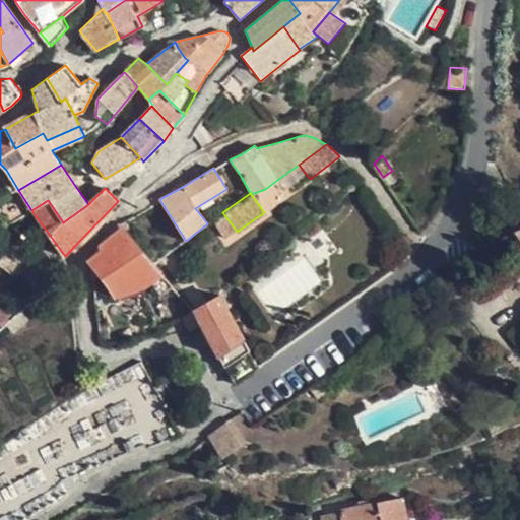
[(235,229),(222,212),(211,219),(223,236),(235,229)]
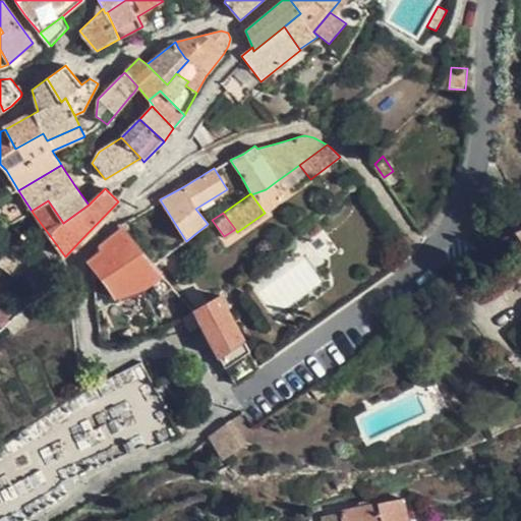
[(153,265),(122,229),(119,231),(100,247),(104,251),(89,262),(91,264),(103,278),(111,289),(115,297),(147,287),(163,275),(153,265)]
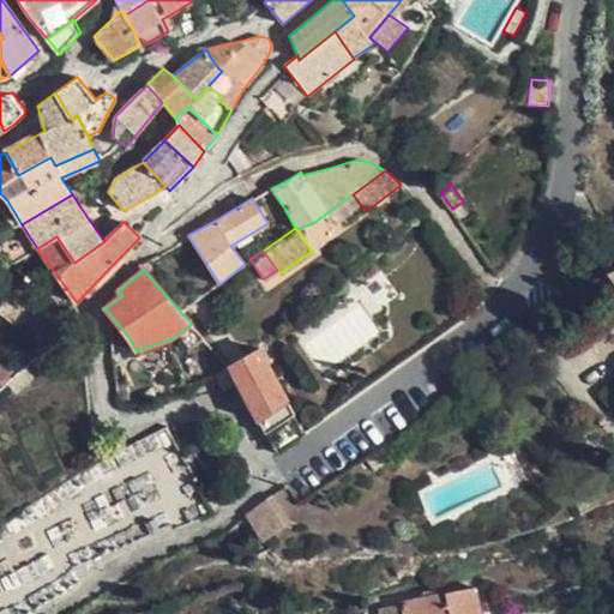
[(43,305),(11,283),(0,296),(0,314),(19,329),(24,323),(43,305)]
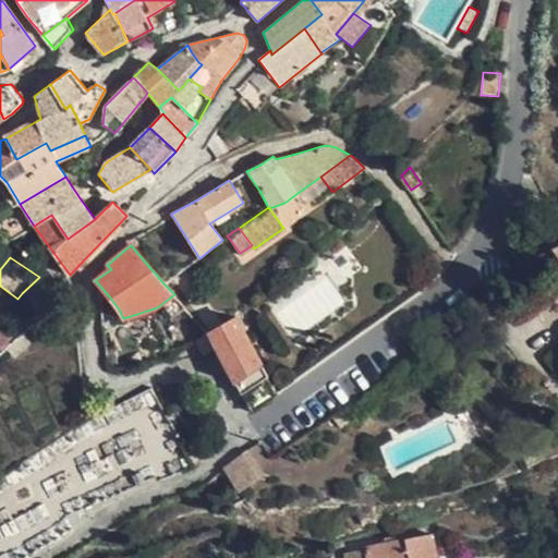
[(251,411),(278,392),(238,316),(209,332),(216,346),(251,411)]
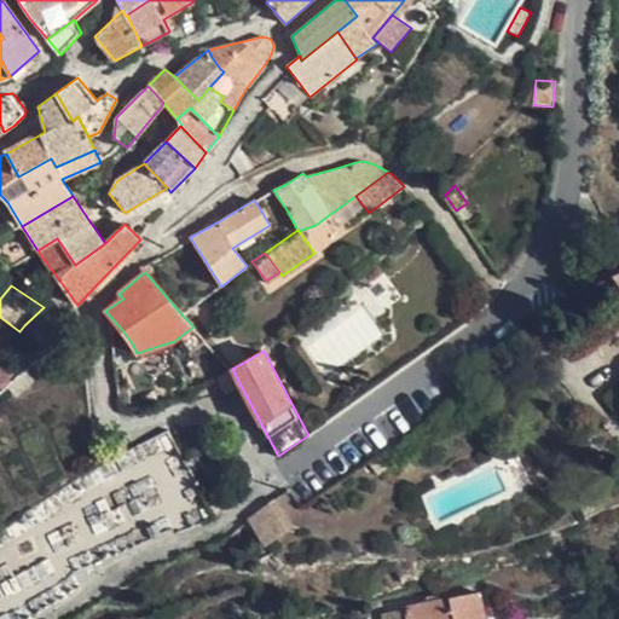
[(239,383),(232,369),(230,370),(219,376),(225,391),(239,383)]
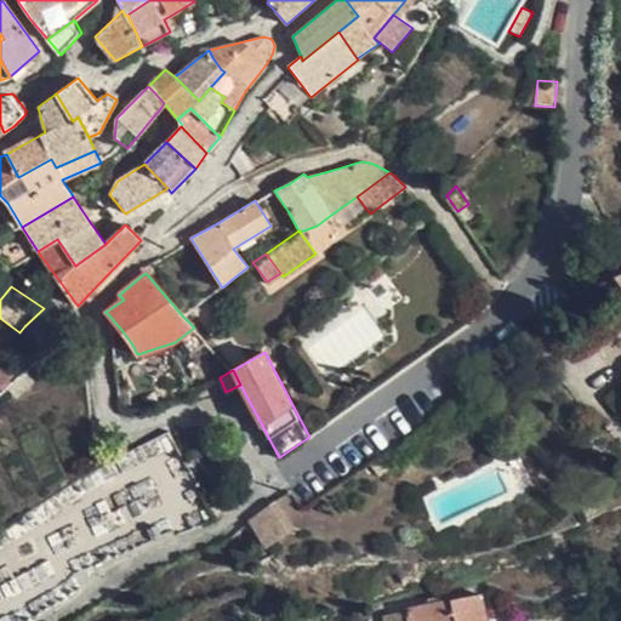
[(245,518),(263,548),(302,525),(285,495),(245,518)]
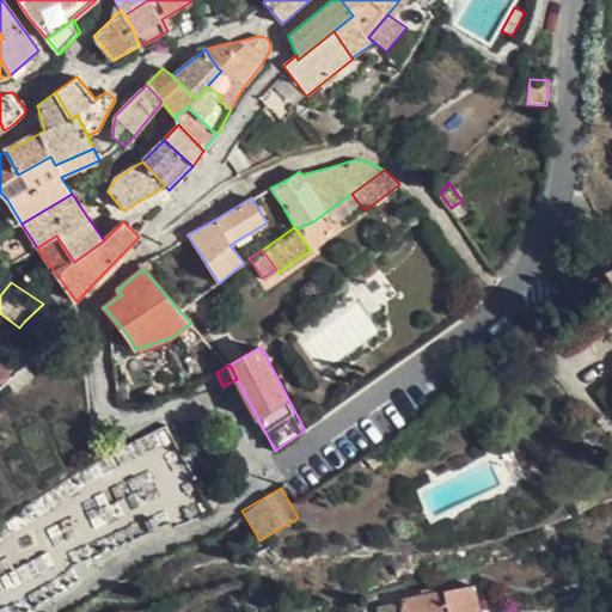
[(482,611),(476,587),(446,592),(401,603),(402,605),(403,611),(482,611)]
